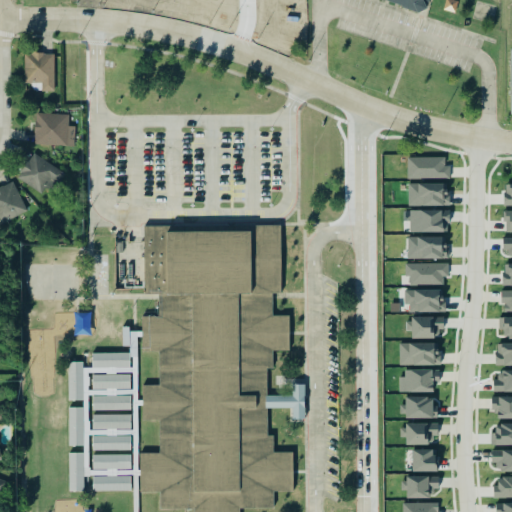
[(383,0),(416,12),(425,8),(426,3),(427,0),(383,0)]
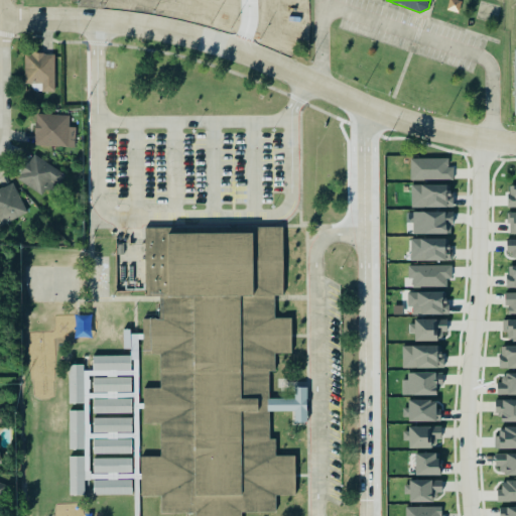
[(445,8),(447,0),(460,0),(457,11),(445,8)]
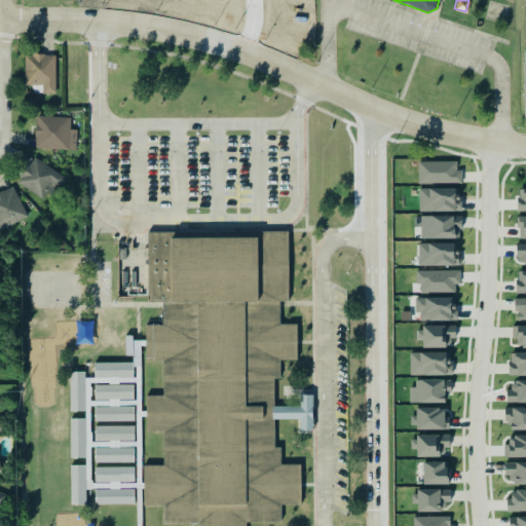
[(55,53),(25,53),(25,84),(43,84),(43,92),(55,92),(55,53)]
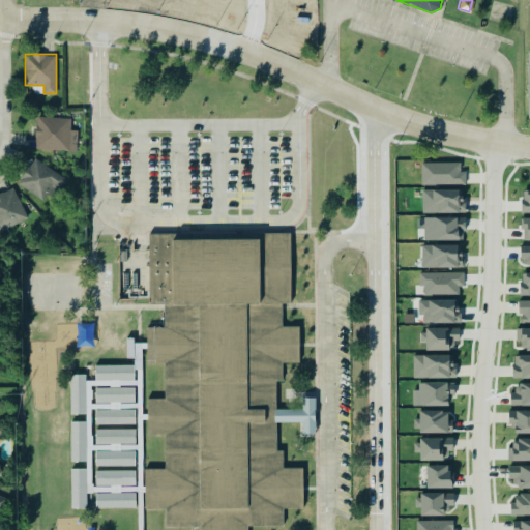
[(78,129),(70,129),(70,117),(36,116),(35,149),(77,150),(78,129)]
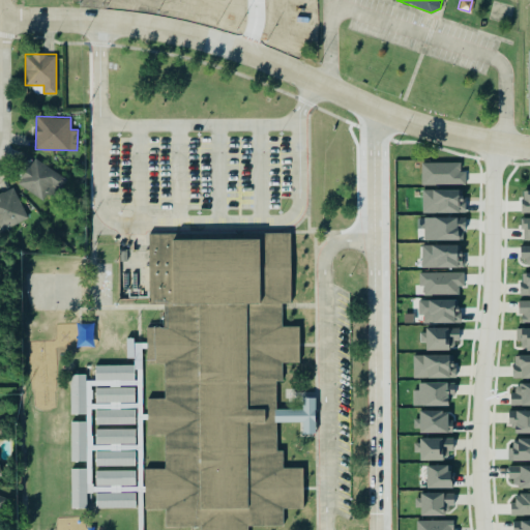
[(66,179),(33,157),(17,183),(42,200),(48,193),(55,197),(66,179)]
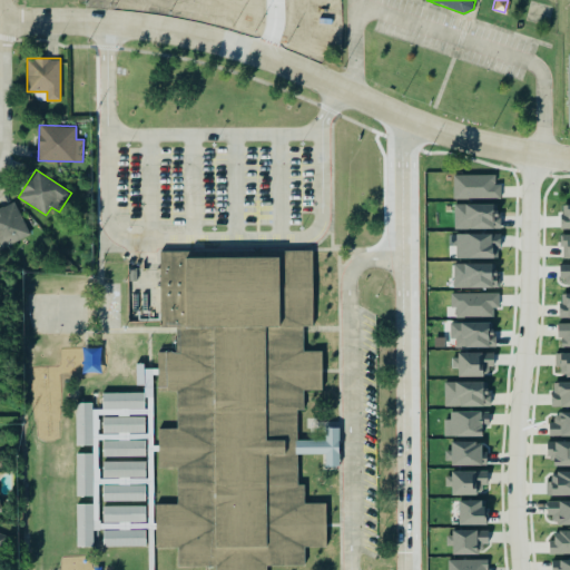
[(501,198),(500,184),(495,184),(495,174),(453,175),(453,198),(501,198)]
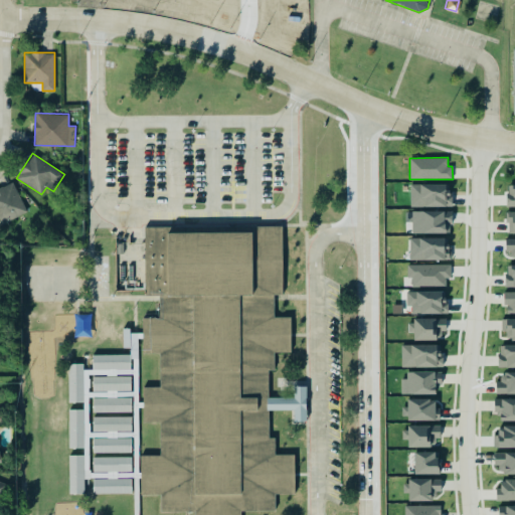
[(0,224),(27,212),(12,181),(0,186),(0,224)]
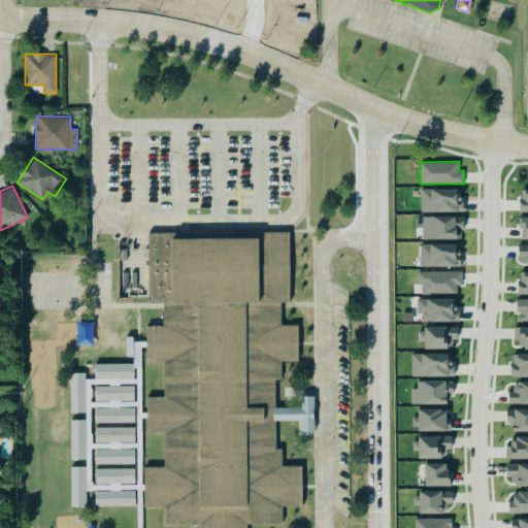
[(421,211),(461,211),(462,189),(421,188),(421,211)]
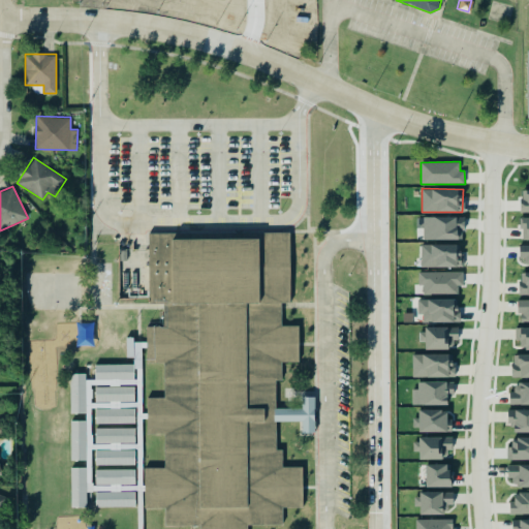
[(423,217),(424,240),(464,239),(463,216),(423,217)]
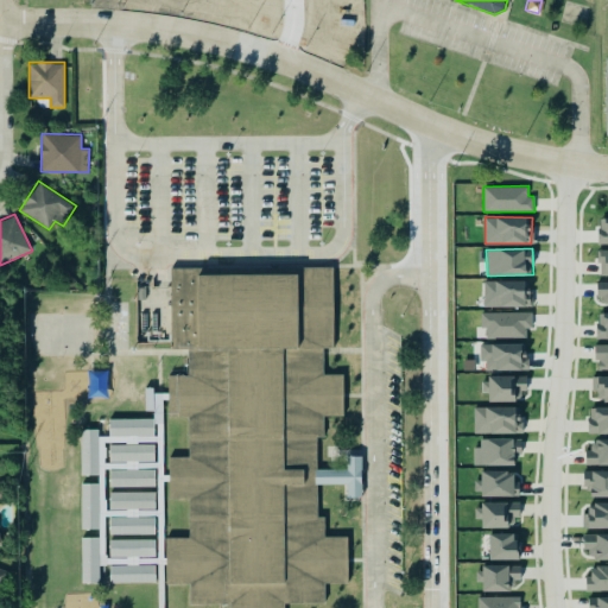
[(282,607),(228,607),(228,602),(175,603),(172,271),(333,270),(337,601),(282,601),(282,607)]
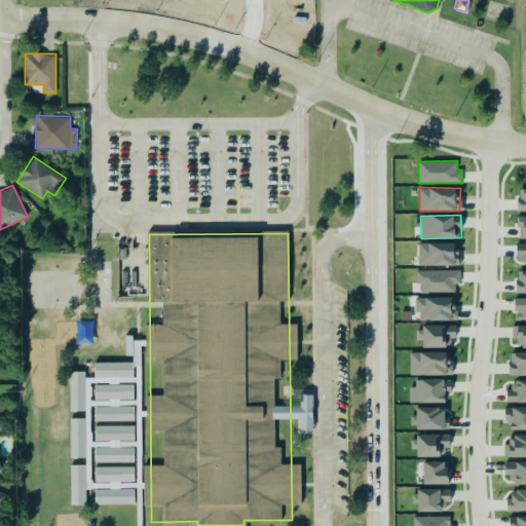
[(419,265),(458,265),(458,242),(418,242),(419,265)]
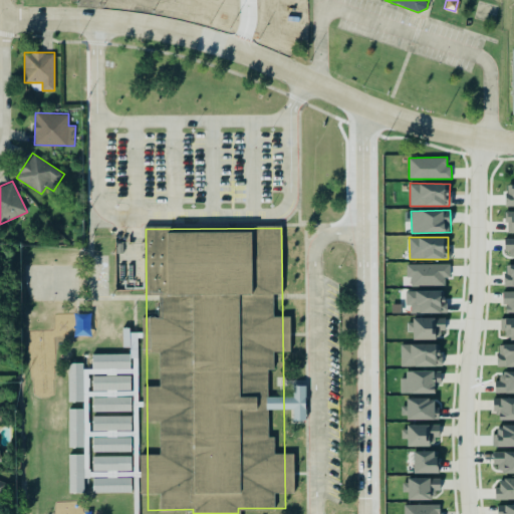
[(513,258),(513,237),(505,237),(504,250),(511,250),(511,259),(513,258)]
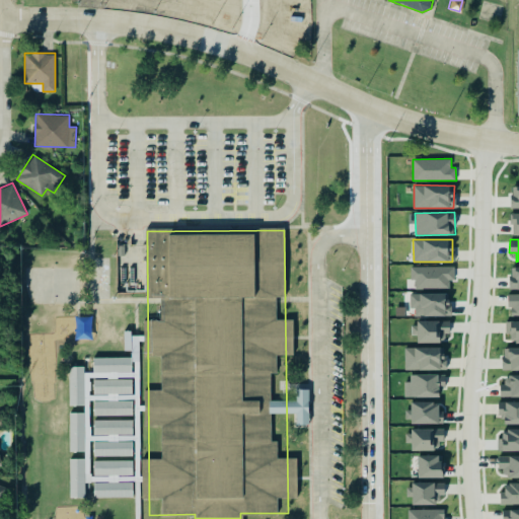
[(449,289),(449,280),(454,280),(454,266),(411,267),(411,281),(415,281),(415,289),(449,289)]
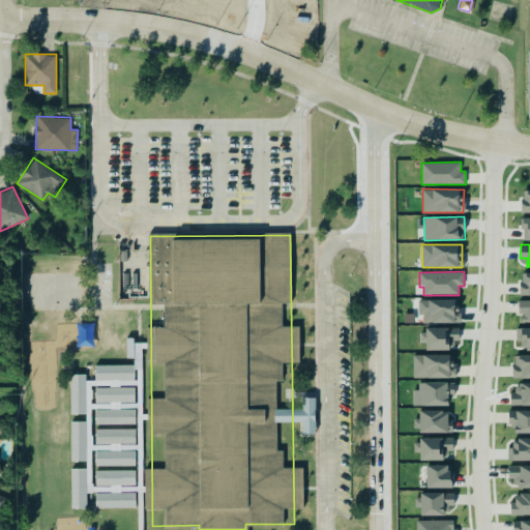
[(529,272),(520,272),(521,295),(529,295),(529,272)]
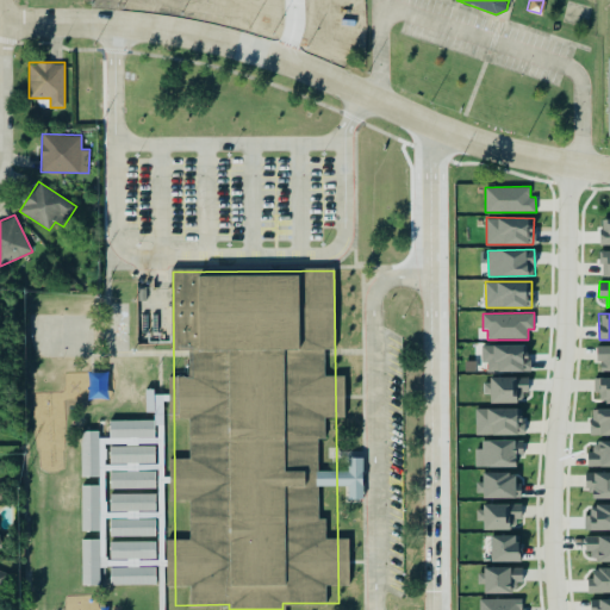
[(484,372),(529,371),(529,344),(484,346),(484,372)]
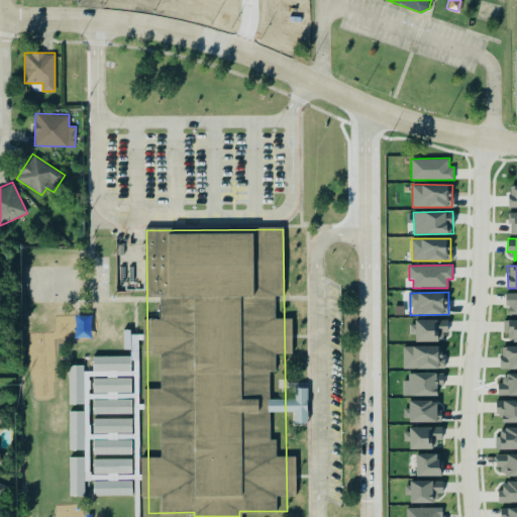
[(516,292),(506,293),(506,314),(516,314),(516,292)]
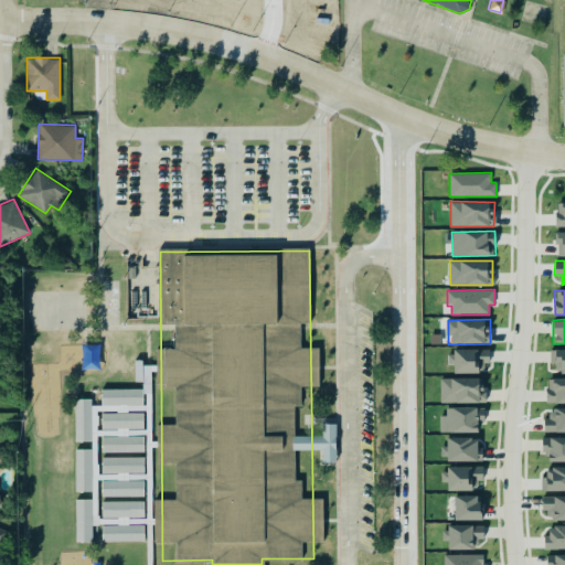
[(454,372),(487,372),(488,349),(455,349),(454,372)]
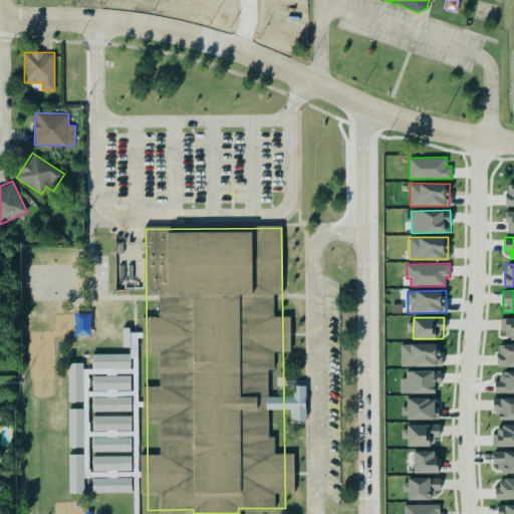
[(513,317),(502,318),(502,339),(513,338),(513,317)]
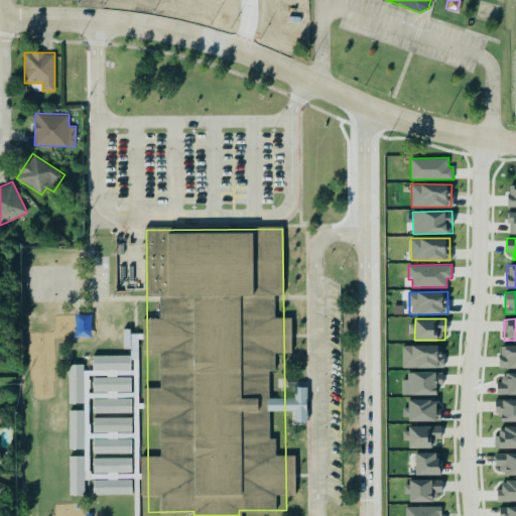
[(442,368),(442,345),(402,345),(402,367),(442,368)]
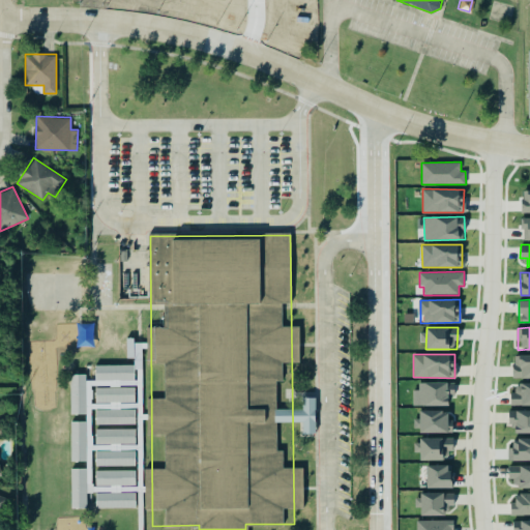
[(529,354),(513,355),(513,378),(529,377),(529,354)]
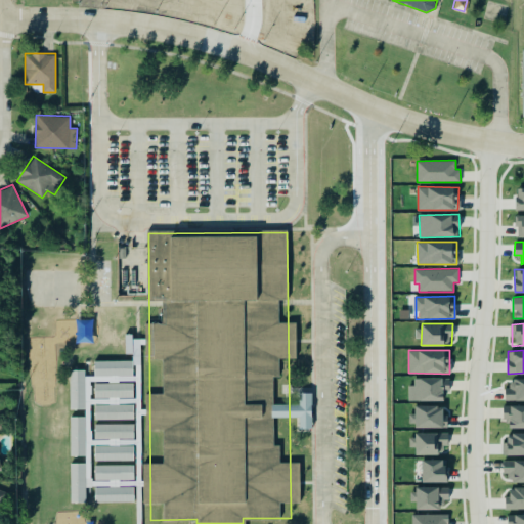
[(132,360),(94,360),(94,376),(108,376),(108,380),(132,380),(132,360)]
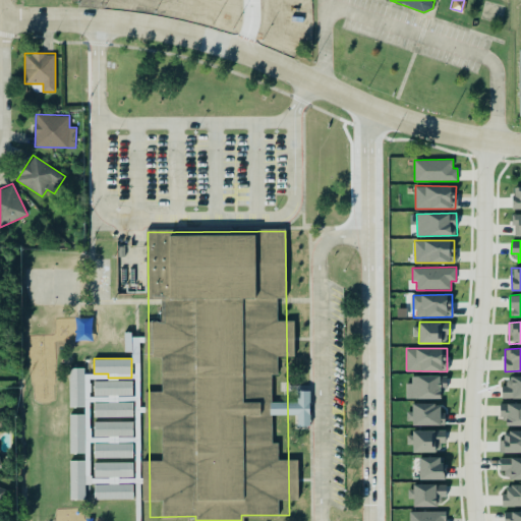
[(85,460),(69,460),(70,499),(85,499),(84,481),(90,481),(89,402),(94,402),(94,417),(132,416),(132,402),(117,402),(117,395),(132,395),(132,381),(94,381),(94,397),(90,397),(90,382),(84,382),(83,367),(69,367),(69,407),(84,406),(85,460)]
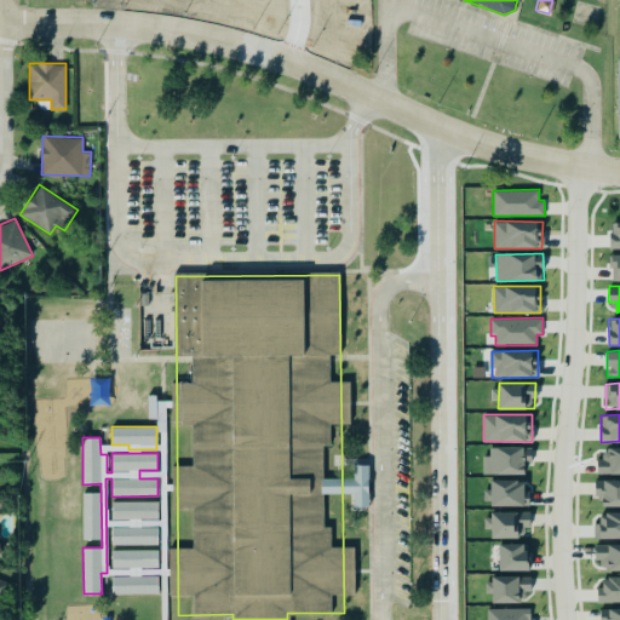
[(483,474),(524,474),(524,461),(532,461),(532,447),(491,447),(491,455),(483,455),(483,474)]
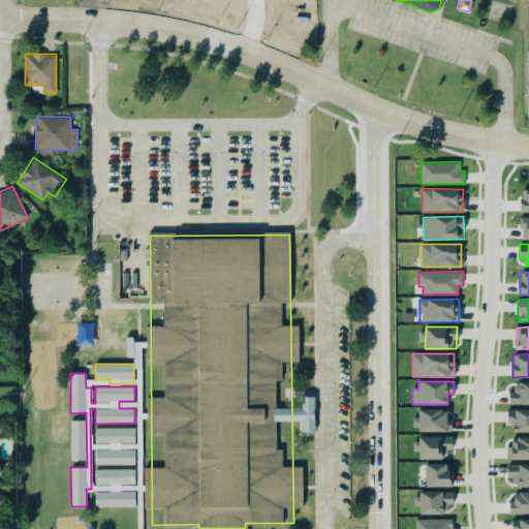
[(528,403),(528,381),(519,382),(519,390),(509,390),(509,404),(528,403)]
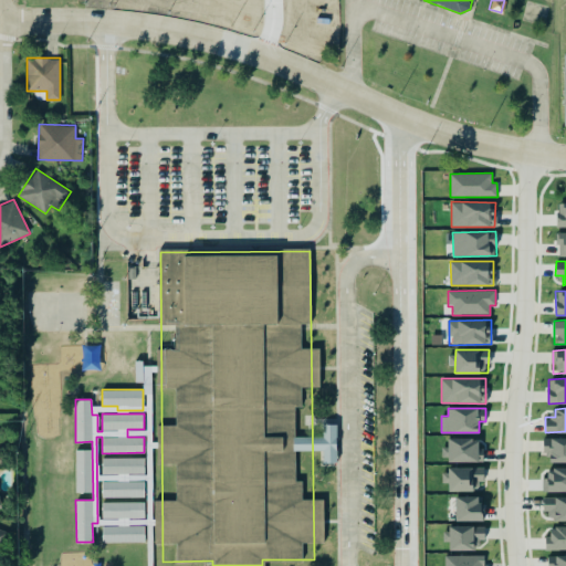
[(565,437),(543,438),(543,454),(549,454),(549,462),(565,461),(565,437)]
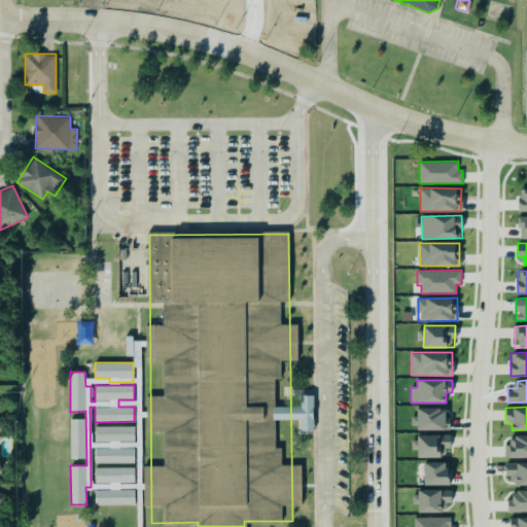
[(450,429),(450,408),(417,408),(417,415),(412,415),(412,429),(450,429)]
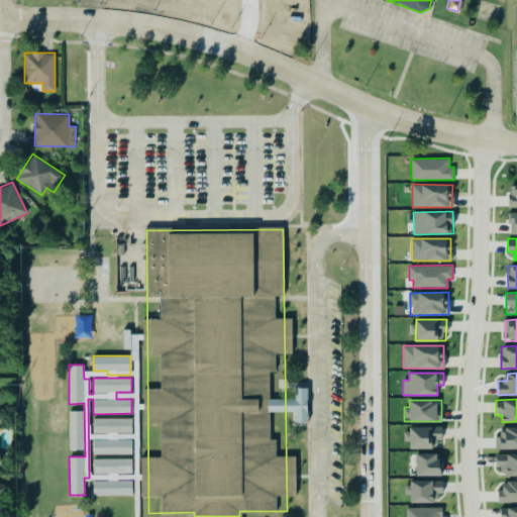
[(83,411),(69,411),(70,450),(84,449),(83,411)]
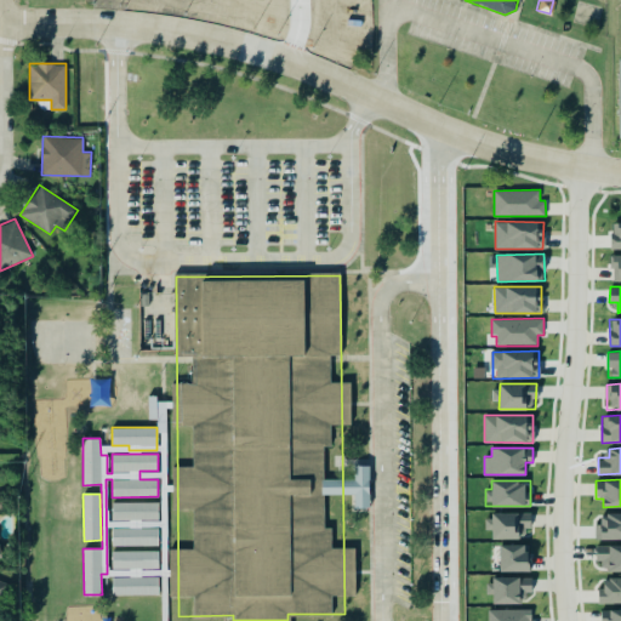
[(158,545),(158,529),(141,529),(141,519),(158,519),(158,502),(112,502),(112,519),(130,519),(130,528),(112,528),(112,546),(158,545)]
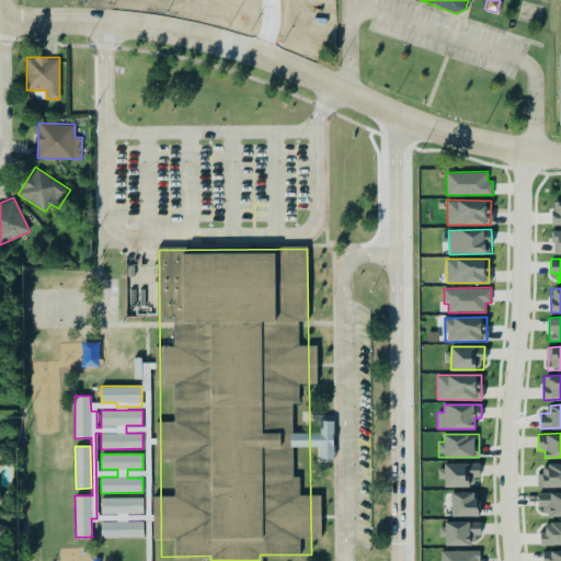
[(438,479),(445,479),(445,487),(477,487),(478,464),(438,464),(438,479)]
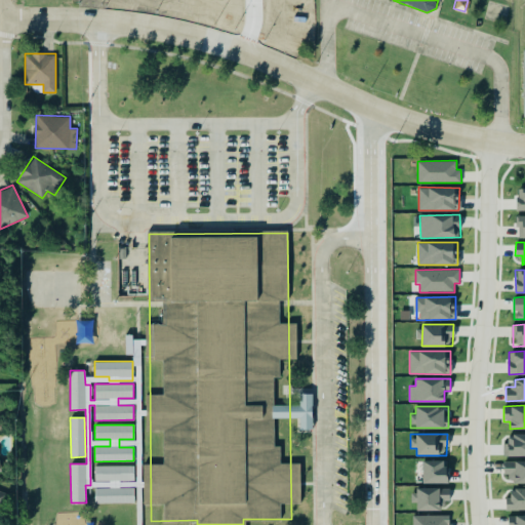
[(524,434),(505,434),(505,455),(524,455),(524,434)]
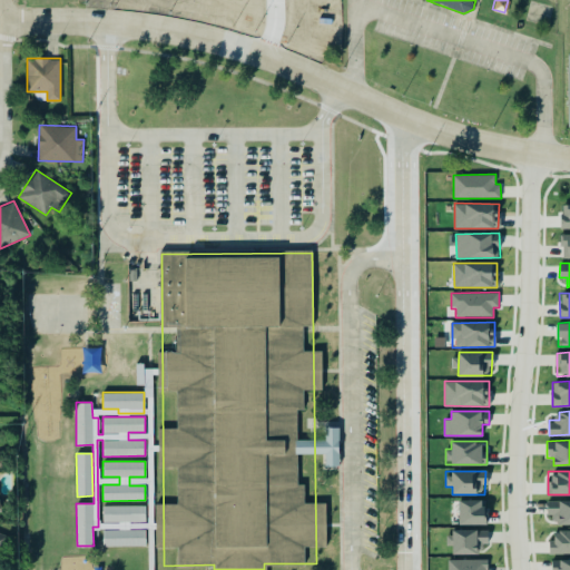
[(459,500),(459,524),(484,524),(484,500),(459,500)]
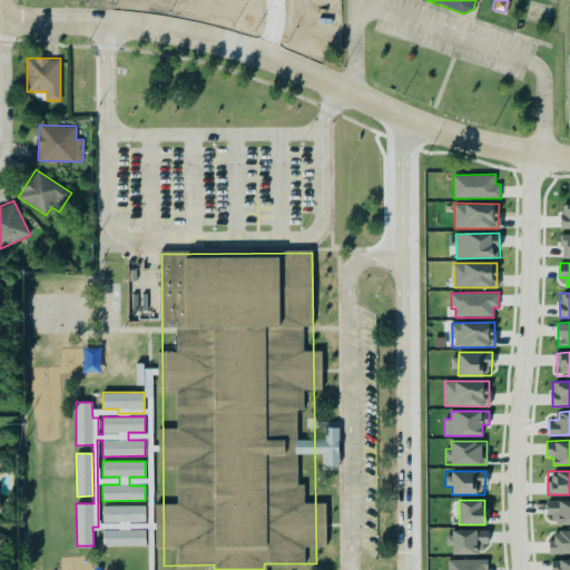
[(569,522),(569,500),(547,501),(548,523),(569,522)]
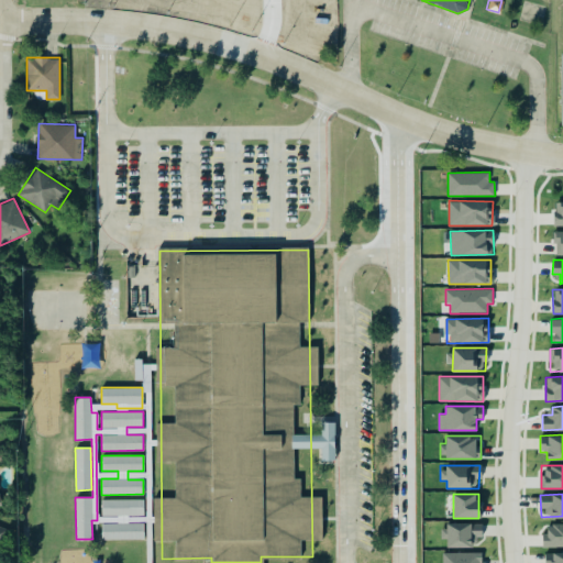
[(101,516),(143,515),(143,498),(101,499),(101,516)]
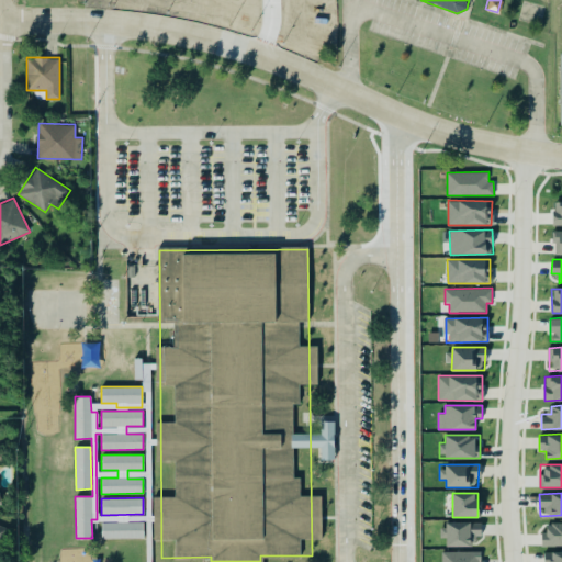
[(561,546),(561,521),(547,523),(547,531),(541,531),(541,547),(561,546)]
